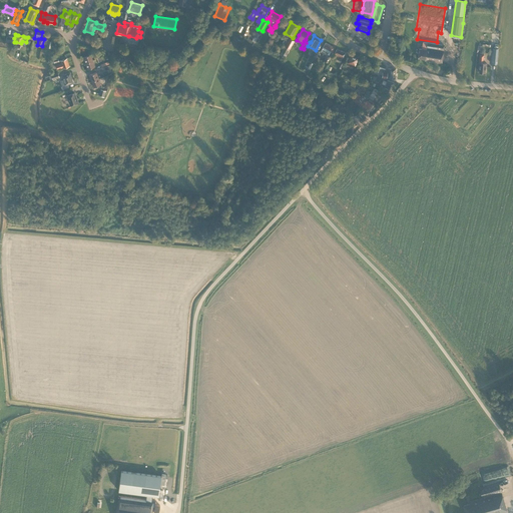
[(290,49),(295,41),(289,37),(285,45),(279,55),(285,58),(287,54),(290,49)]
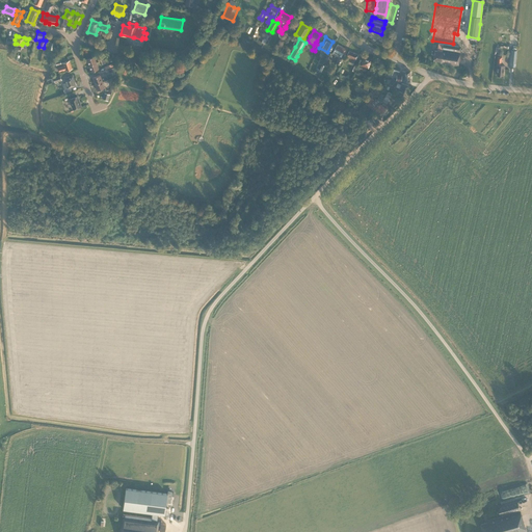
[(460,47),(437,43),(436,50),(434,50),(433,59),(441,60),(441,62),(445,62),(445,63),(458,65),(460,47)]
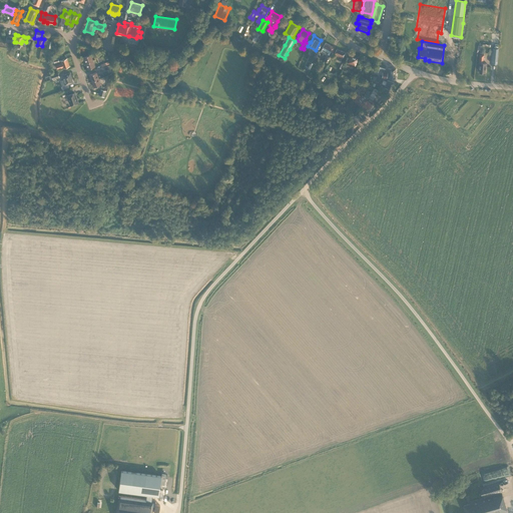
[(326,42),(322,48),(321,51),(327,54),(324,60),(328,62),(331,56),(329,55),(333,46),(326,42)]
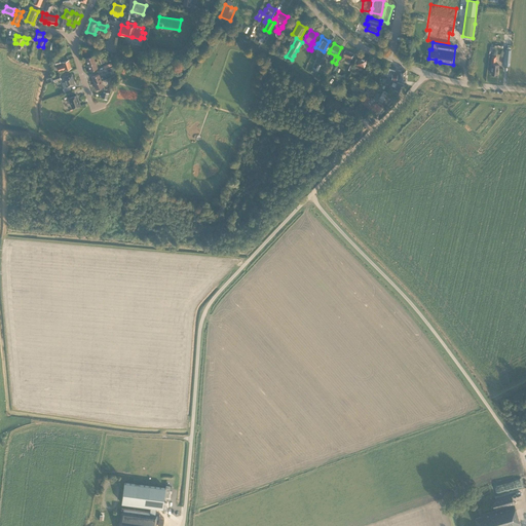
[(342,57),(345,58),(343,62),(348,64),(349,62),(353,53),(345,49),(342,57)]
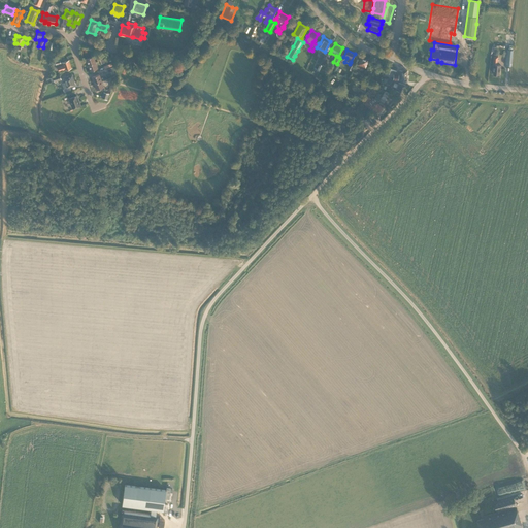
[(327,55),(323,53),(318,62),(322,64),(327,55)]
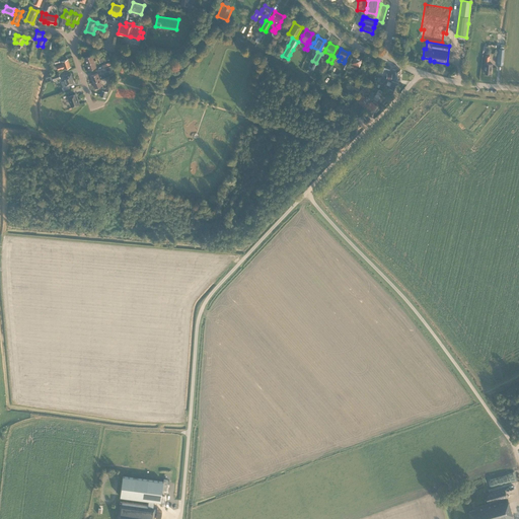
[(484,68),(485,68),(485,72),(491,73),(491,67),(492,67),(493,64),(489,63),(490,53),(486,53),(484,68)]
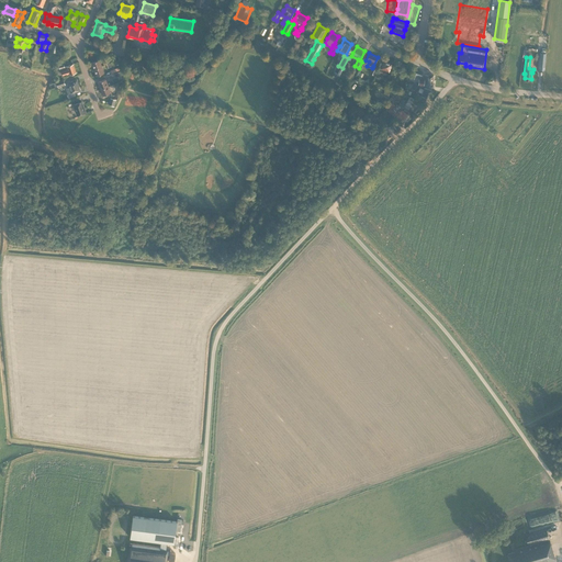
[(91,62),(93,68),(102,66),(100,59),(91,62)]
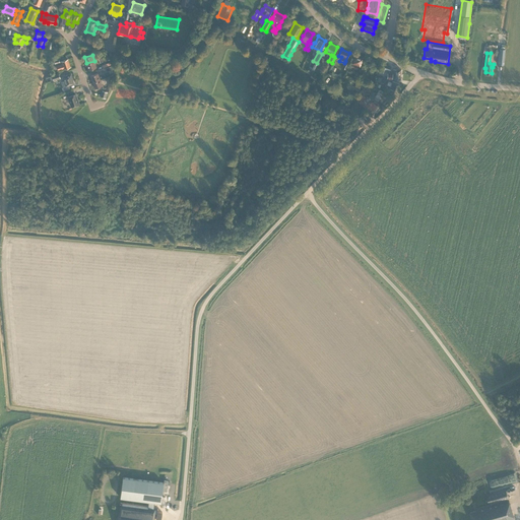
[(360,66),(363,58),(354,55),(351,63),(350,67),(356,69),(359,65),(360,66)]
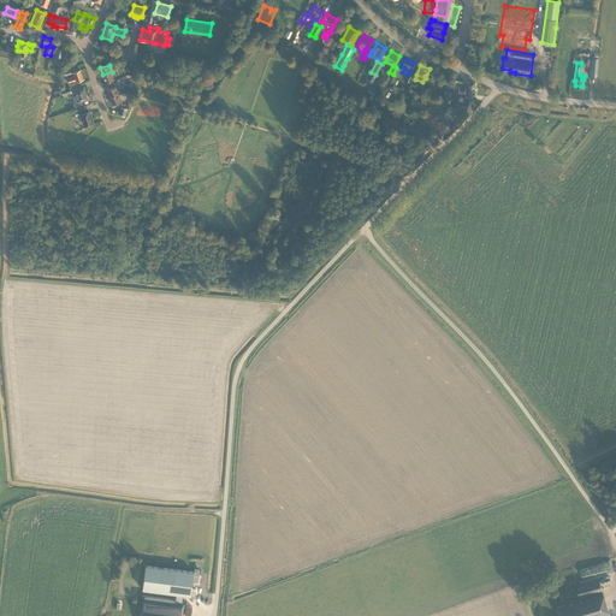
[(76,81),(83,78),(81,69),(72,72),(73,75),(67,77),(69,82),(71,82),(76,80),(76,81)]
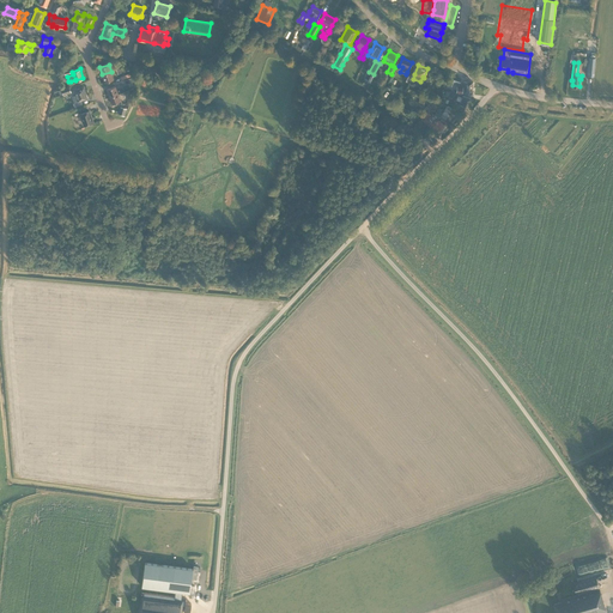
[(111,72),(102,74),(104,82),(114,79),(111,72)]
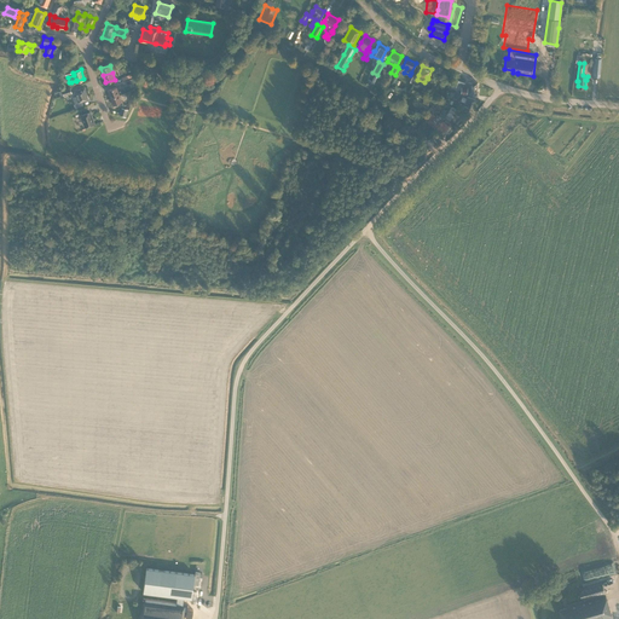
[(457,75),(456,75),(453,85),(457,86),(460,81),(463,82),(464,84),(466,79),(457,75)]
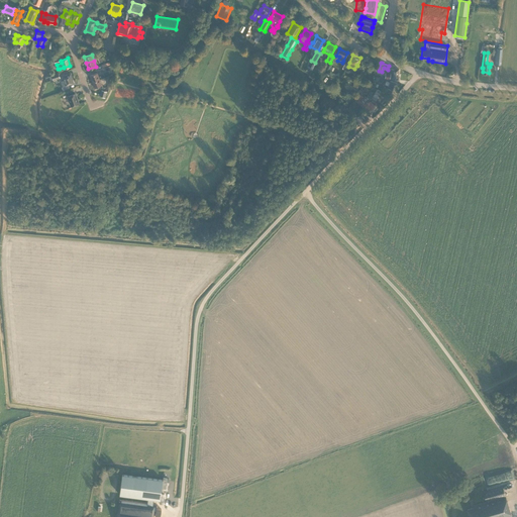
[(398,79),(399,69),(391,68),(391,75),(390,78),(398,79)]
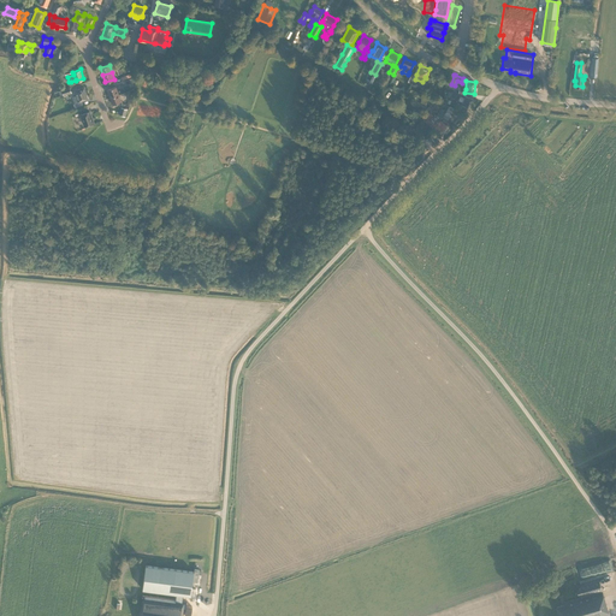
[(75,107),(82,105),(81,100),(88,99),(84,87),(75,90),(76,95),(72,96),(75,102),(73,104),(75,107)]
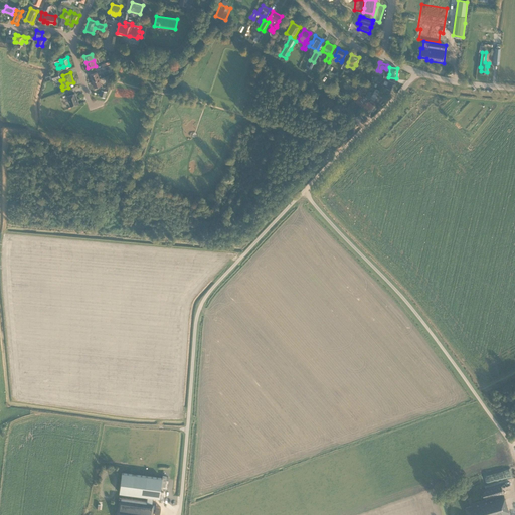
[(90,74),(92,80),(105,76),(105,73),(99,75),(97,72),(90,74)]
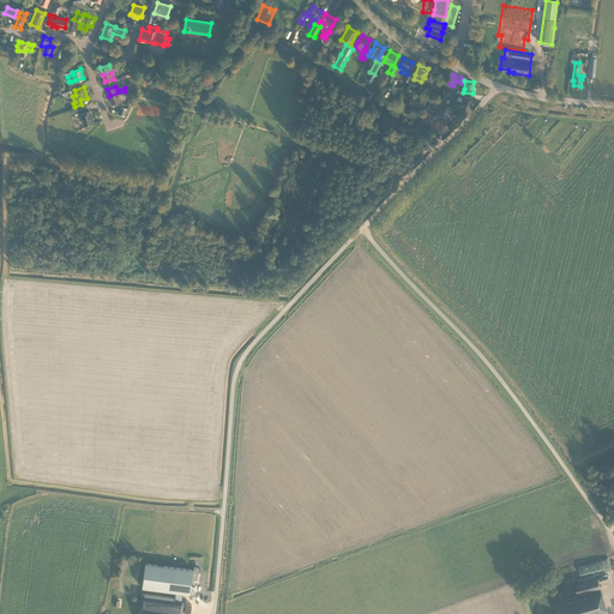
[(468,108),(471,98),(463,95),(463,97),(458,95),(459,92),(451,90),(449,96),(458,100),(459,101),(461,102),(459,104),(468,108)]
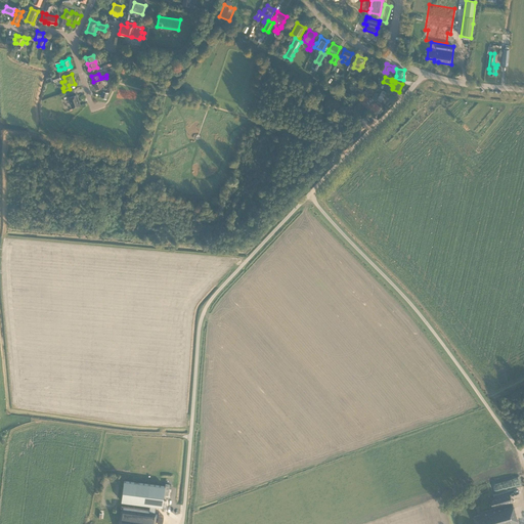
[(106,78),(93,82),(95,89),(103,86),(101,82),(107,80),(106,78)]
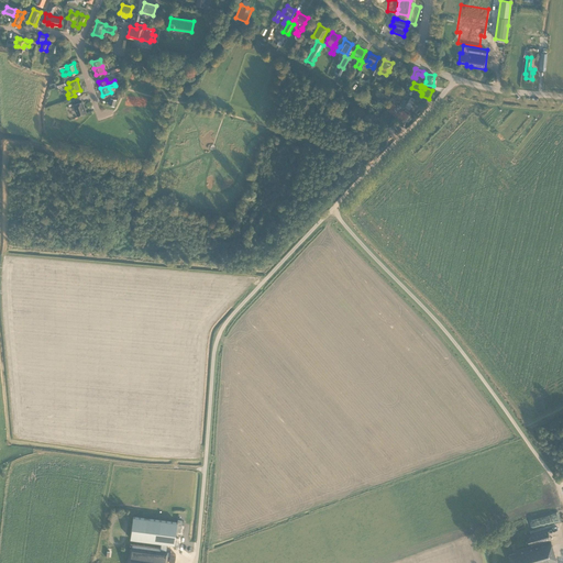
[(396,94),(395,94),(390,91),(390,90),(386,88),(385,94),(389,95),(389,97),(396,99),(396,97),(396,96),(396,95),(396,94)]
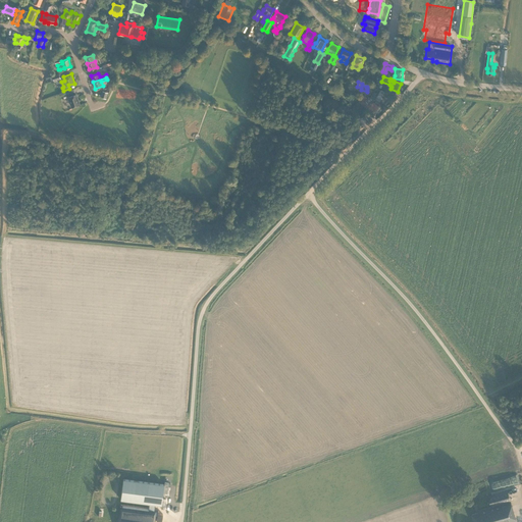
[(349,102),(352,98),(338,88),(335,92),(349,102)]
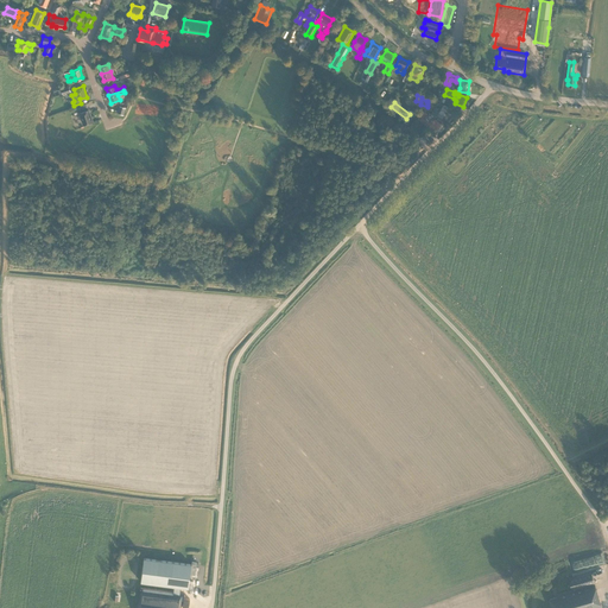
[(437,114),(442,118),(449,108),(443,103),(442,107),(437,114)]
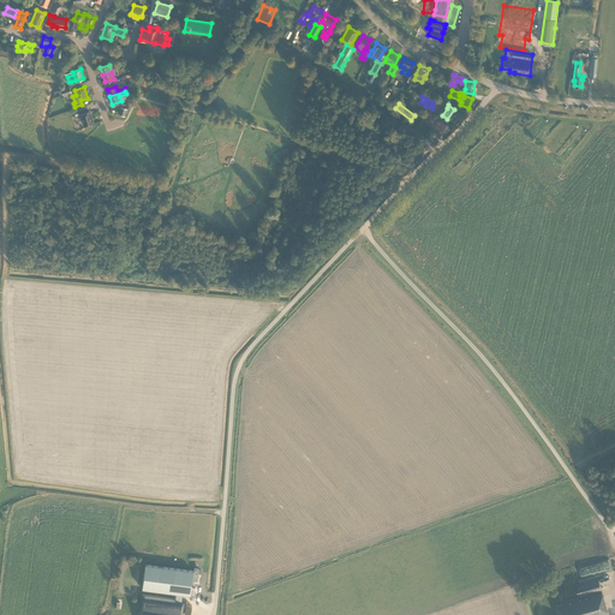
[(423,119),(433,127),(439,120),(440,119),(440,118),(442,115),(447,108),(445,109),(443,108),(443,106),(440,106),(441,111),(437,114),(434,117),(428,112),(423,119)]
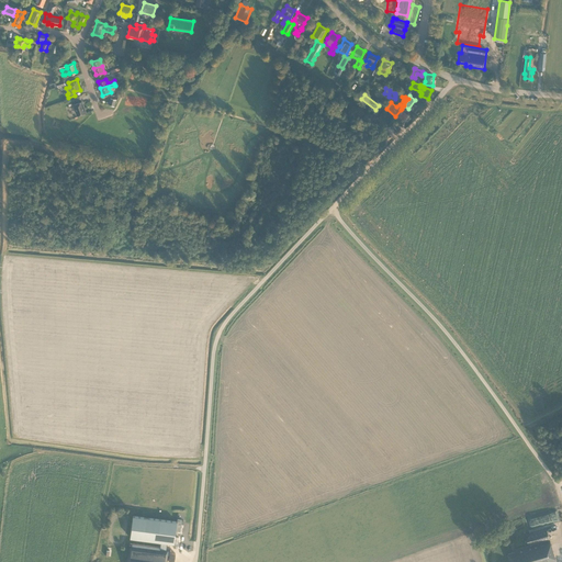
[(78,114),(86,112),(83,108),(85,107),(82,100),(81,101),(80,98),(74,100),(75,103),(74,103),(76,110),(78,114)]
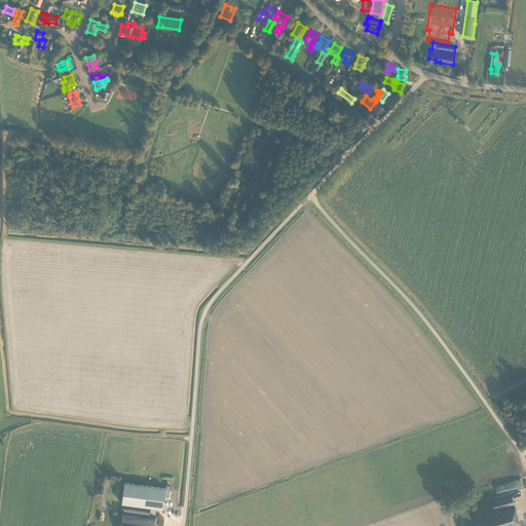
[(375,103),(370,109),(376,113),(381,107),(376,102),(375,103)]
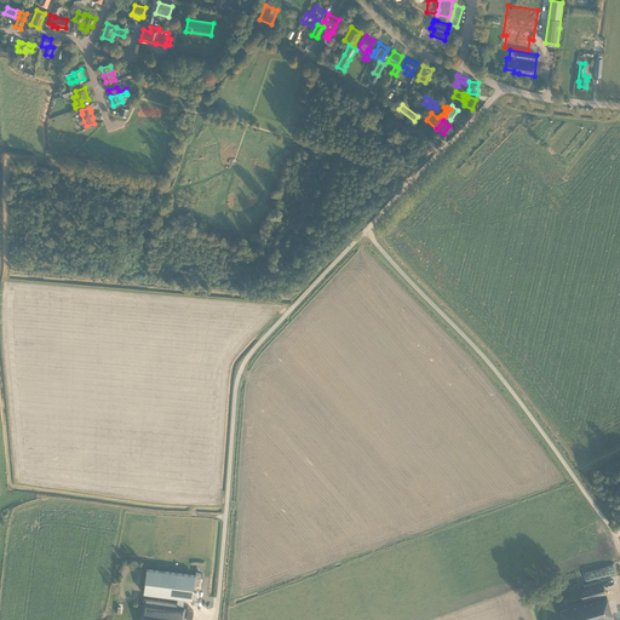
[(139,619),(183,619),(185,604),(183,604),(184,598),(191,600),(195,575),(148,568),(144,592),(178,597),(177,603),(143,598),(139,619)]
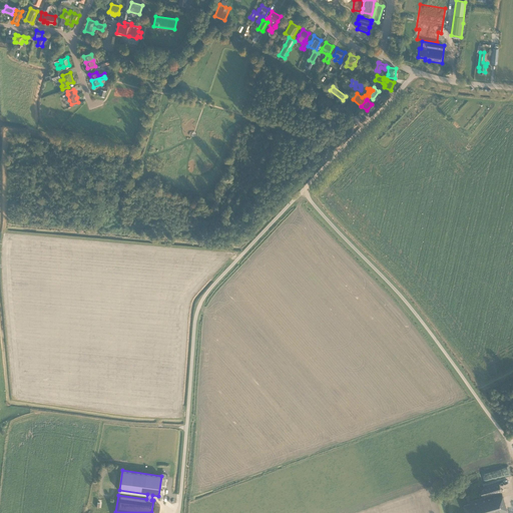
[(508,512),(499,482),(481,487),(484,497),(470,501),(471,503),(464,505),(465,512),(508,512)]
